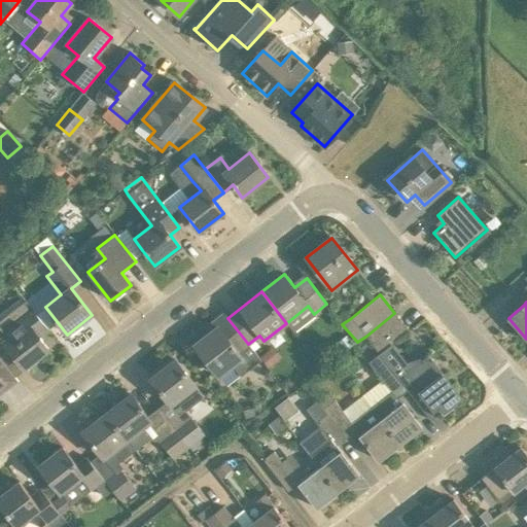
[(10,352),(24,369),(47,349),(39,338),(48,330),(32,309),(1,334),(0,332),(0,358),(1,359),(10,352)]
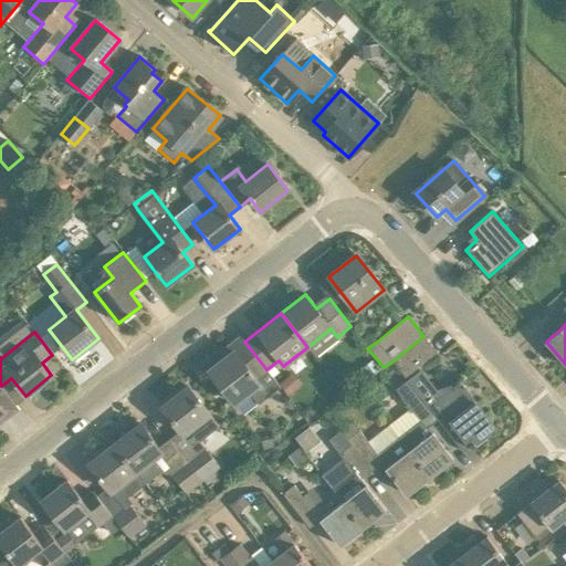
[(234,404),(249,392),(258,405),(280,387),(266,369),(244,342),(241,336),(220,353),(224,358),(208,370),(234,404)]
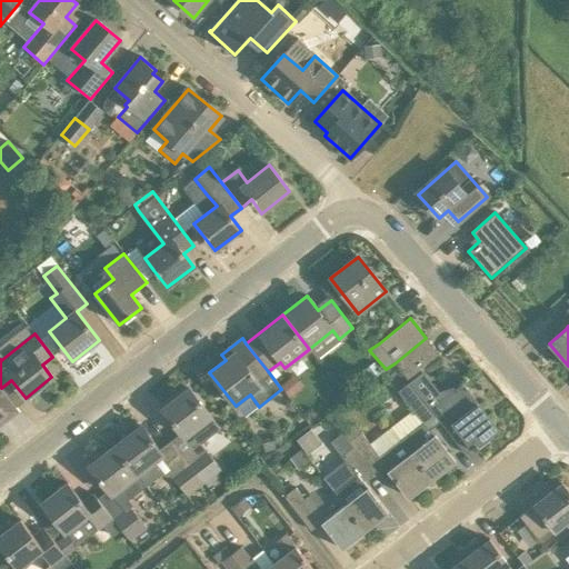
[(395,363),(410,383),(441,358),(426,338),(395,363)]
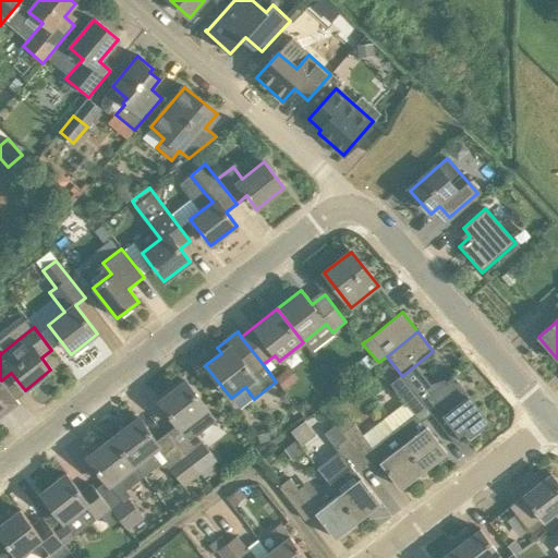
[(432,414),(422,402),(402,376),(390,385),(415,415),(393,432),(423,471),(446,452),(422,422),(432,414)]
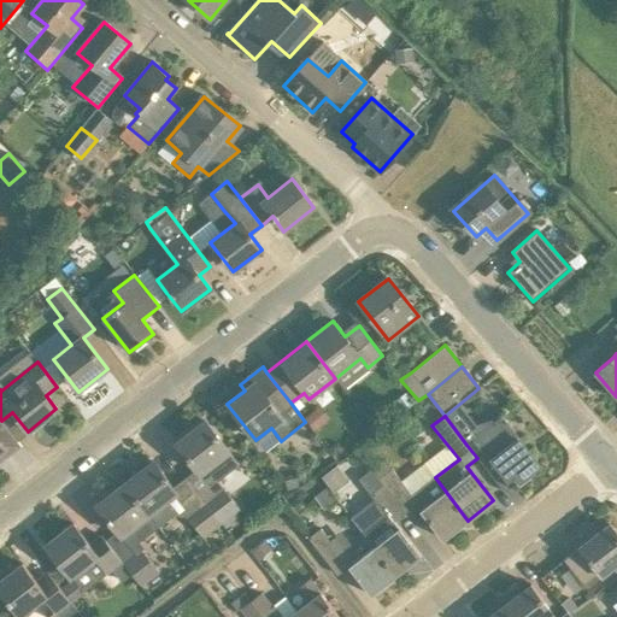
[(501,417),(482,433),(466,445),(477,458),(504,493),(505,492),(512,486),(515,489),(517,487),(518,486),(517,483),(539,465),(501,417)]
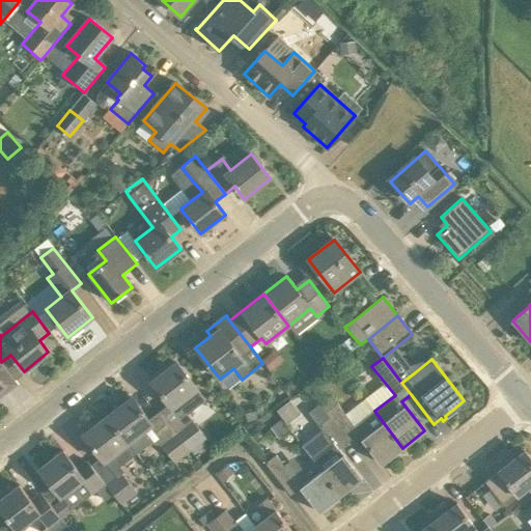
[(0,398),(19,385),(1,362),(0,361),(0,398)]
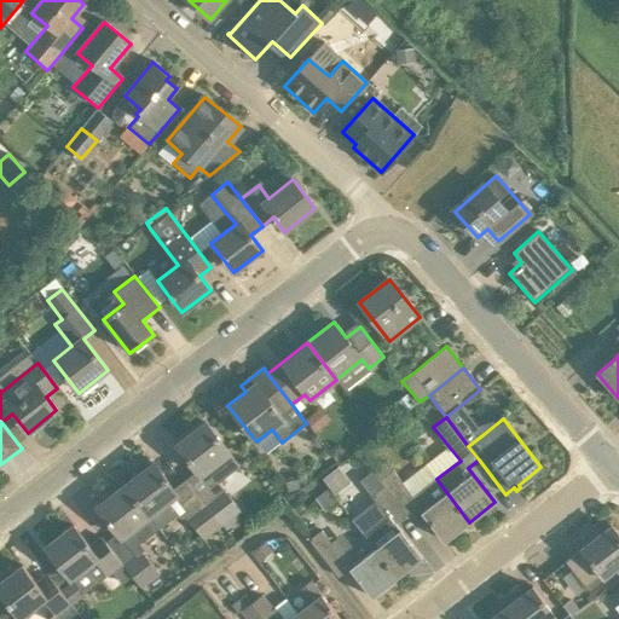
[(185,480),(203,503),(221,525),(239,510),(218,484),(239,467),(206,423),(177,445),(197,472),(185,480)]
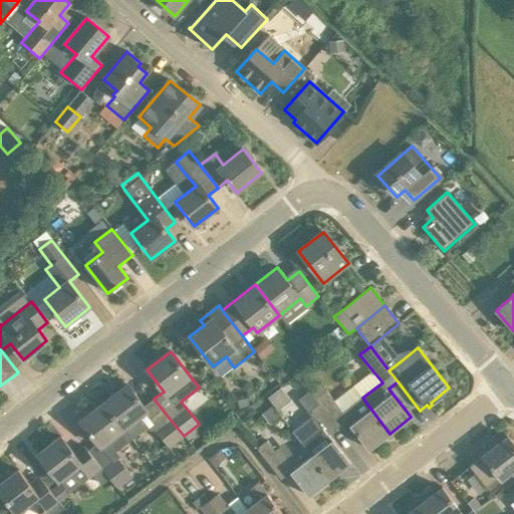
[(148,411),(144,407),(127,384),(103,403),(123,429),(132,440),(145,430),(137,419),(148,411)]
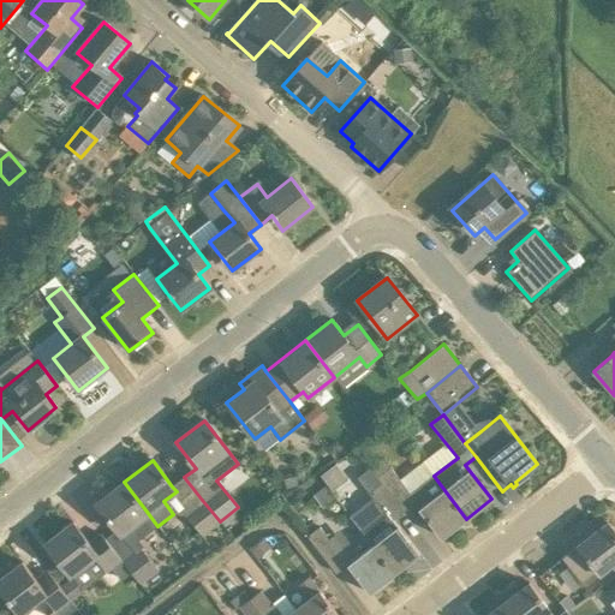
[(372,545),(394,574),(419,555),(398,526),(393,520),(404,512),(377,478),(370,469),(358,478),(384,513),(360,531),(372,545)]
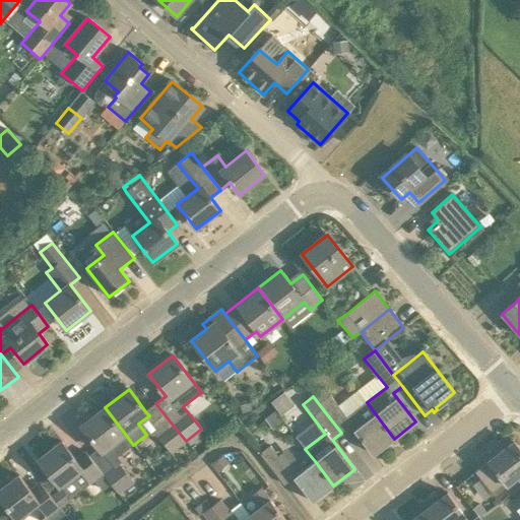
[(330,396),(319,404),(341,433),(350,426),(373,455),(394,439),(367,402),(346,417),(330,396)]
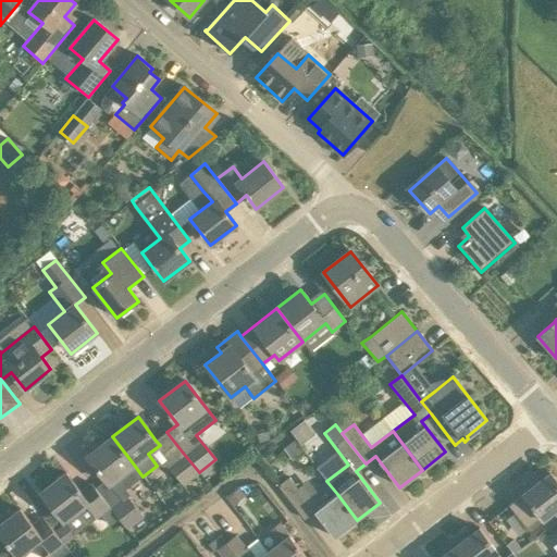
[(87,456),(106,480),(95,489),(109,507),(127,530),(143,517),(127,496),(130,494),(118,478),(134,465),(112,436),(87,456)]
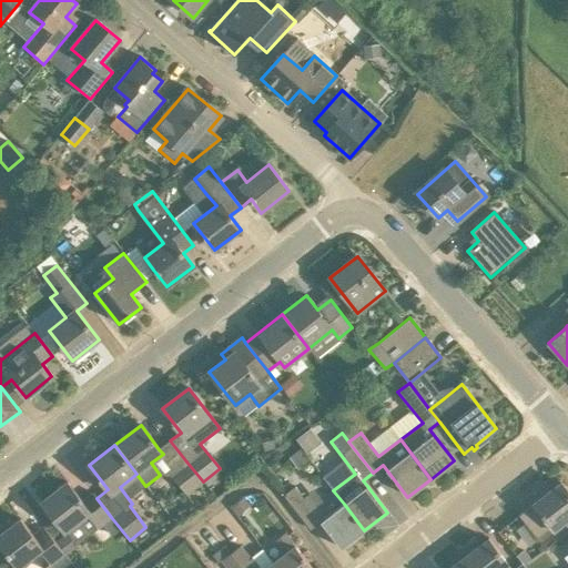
[(186,495),(203,482),(186,462),(171,475),(186,495)]
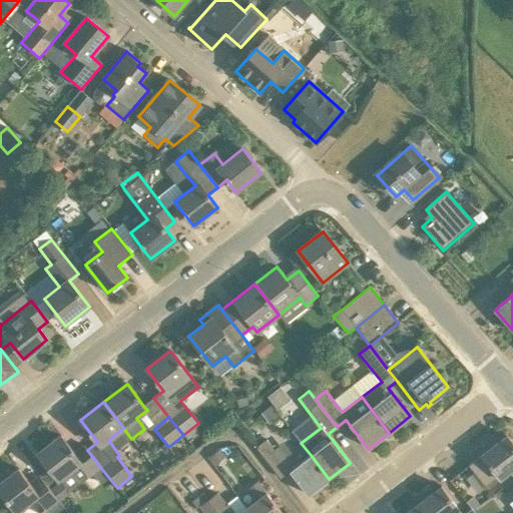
[(88,477),(91,474),(100,467),(87,450),(84,446),(74,454),(60,436),(37,454),(58,481),(78,465),(88,477)]
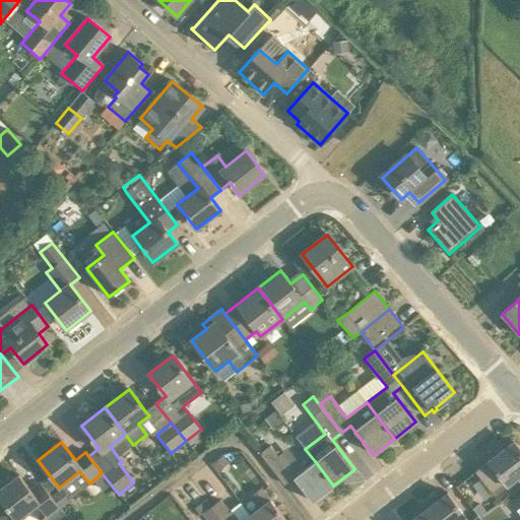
[(519,450),(514,442),(475,472),(494,496),(516,478),(519,483),(519,450)]
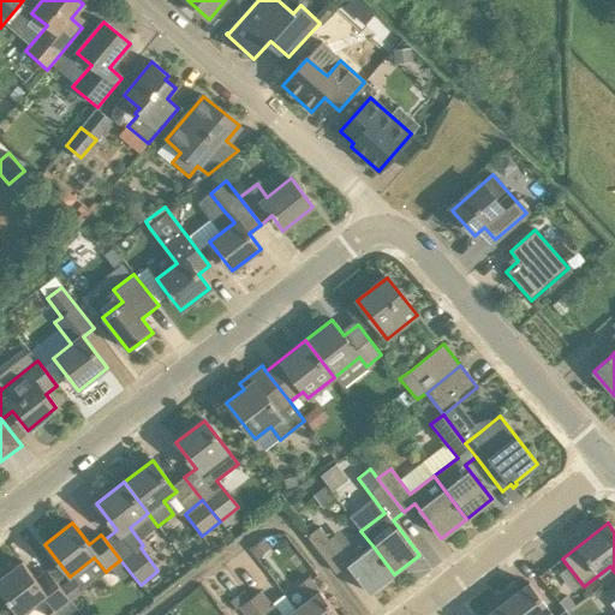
[(335,574),(347,565),(318,527),(306,536),(335,574)]
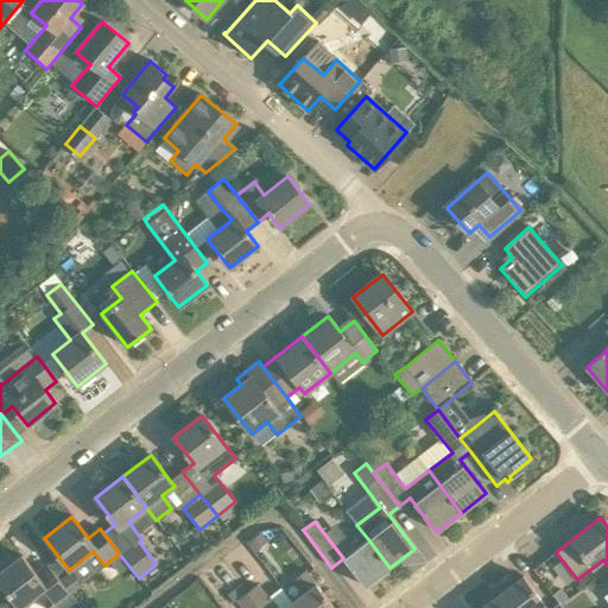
[(368,539),(343,558),(365,587),(390,568),(368,539)]
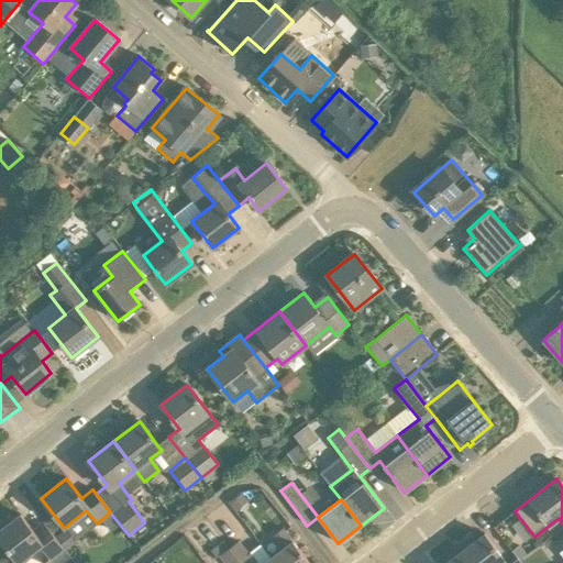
[(46,562),(64,550),(55,538),(43,522),(32,530),(20,515),(0,529),(0,542),(15,562),(19,562),(32,553),(39,562),(46,562)]
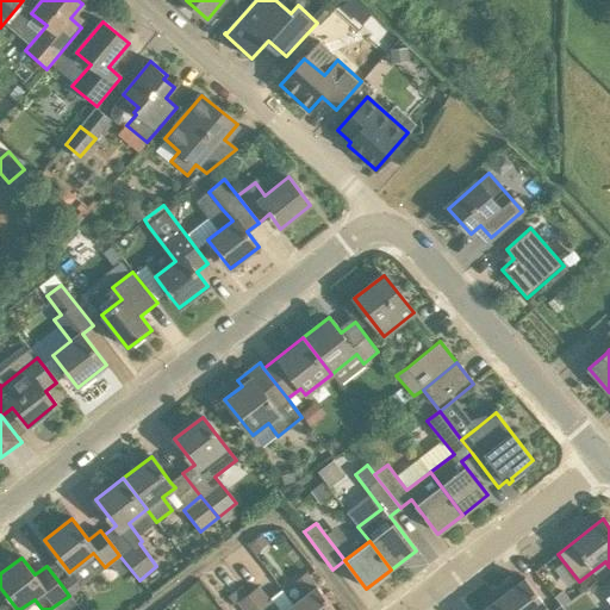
[(306,595),(293,605),(297,609),(334,609),(306,572),(296,580),(306,595)]
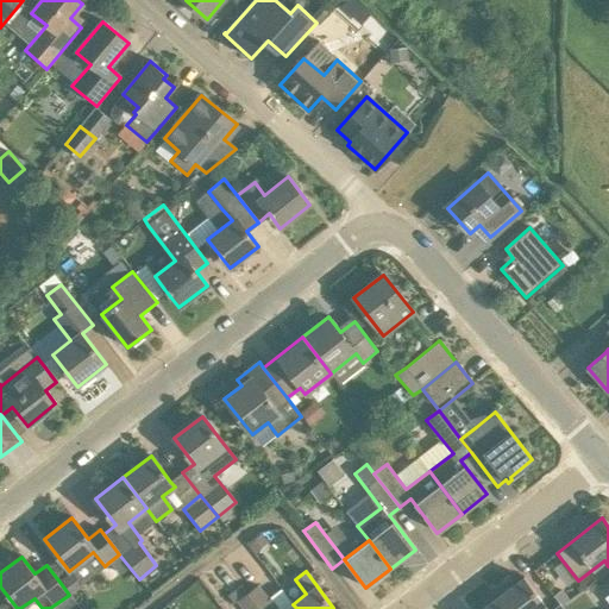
[(547,608),(523,578),(497,597),(506,608),(563,608),(559,604),(553,608),(547,608)]
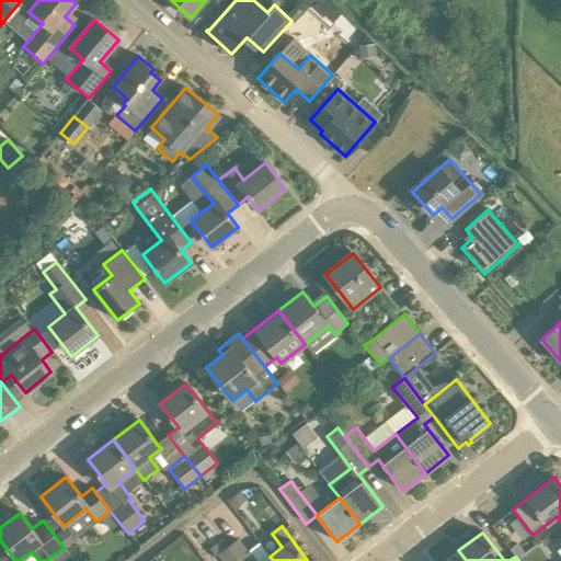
[(239,560),(273,560),(270,557),(263,560),(256,560),(249,550),(248,552),(238,539),(228,547),(239,560)]
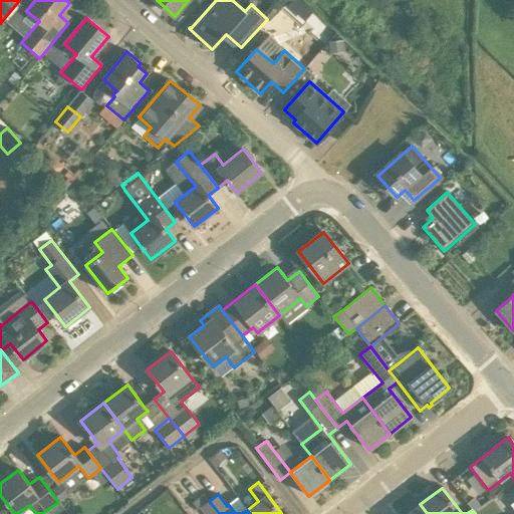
[(205,513),(219,513),(209,501),(200,507),(205,513)]
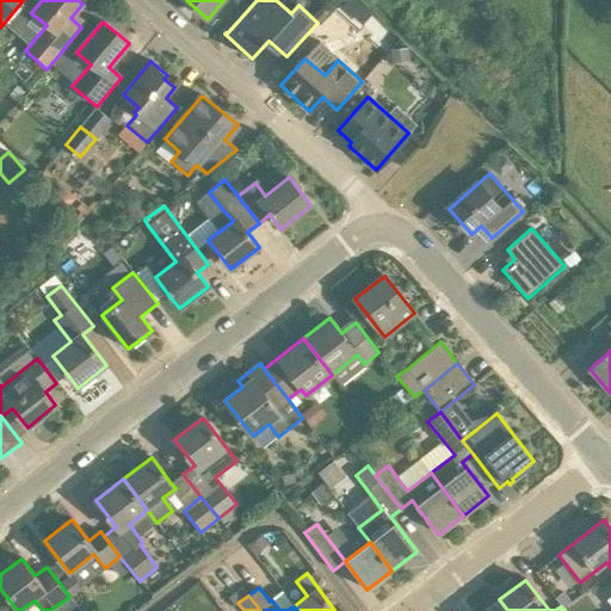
[(483,610),(507,610),(499,599),(483,610)]
